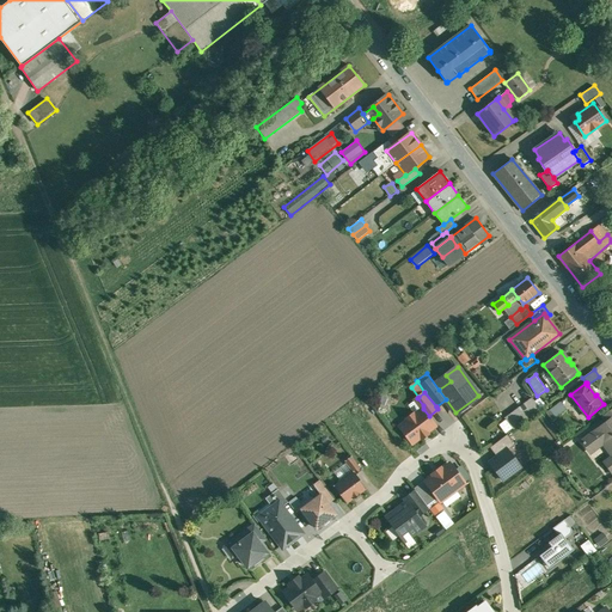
[(532,397),(505,417),(514,429),(540,409),(532,397)]
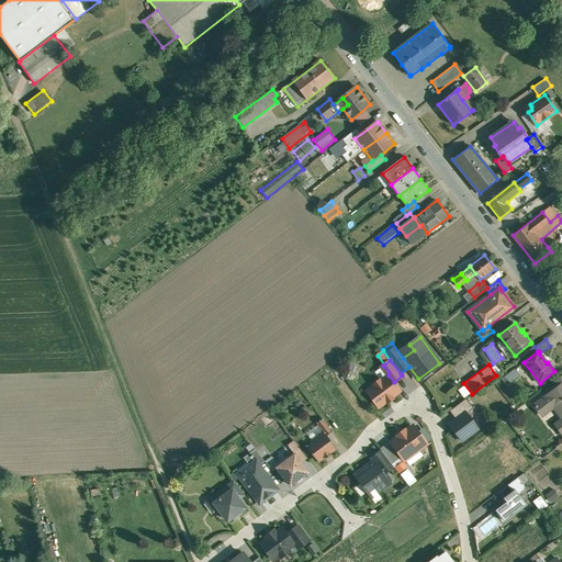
[(515,369),(506,377),(510,382),(520,375),(515,369)]
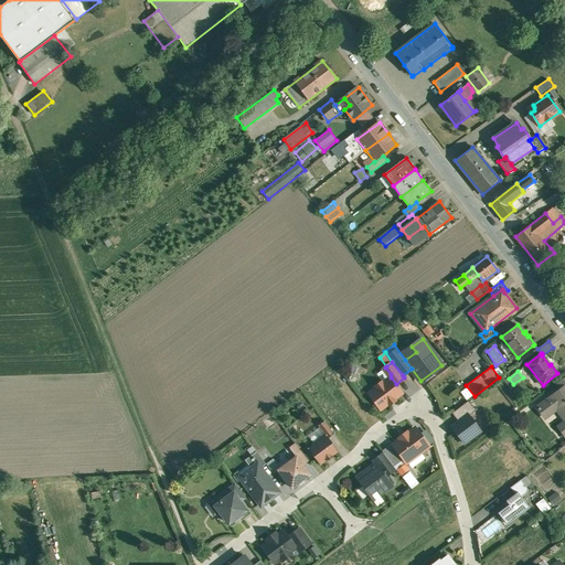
[(564,376),(556,384),(561,390),(536,407),(545,419),(556,411),(564,422),(558,427),(564,436),(564,376)]
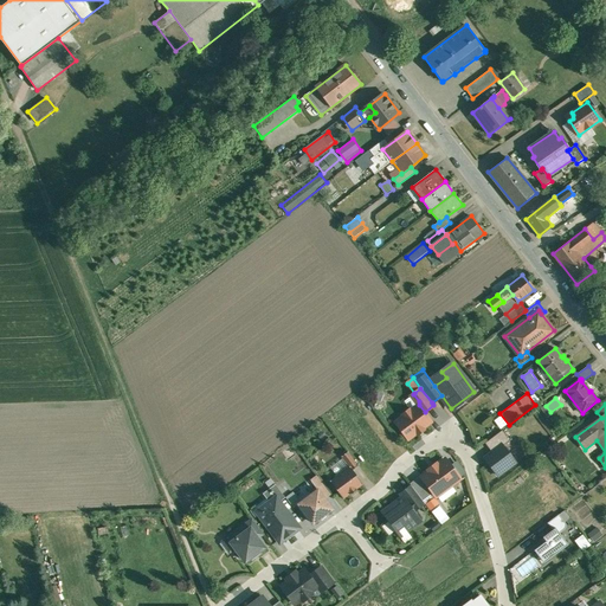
[(411,410),(403,416),(404,417),(397,423),(408,439),(417,433),(417,434),(425,429),(424,427),(431,421),(425,412),(419,405),(411,411),(411,410)]
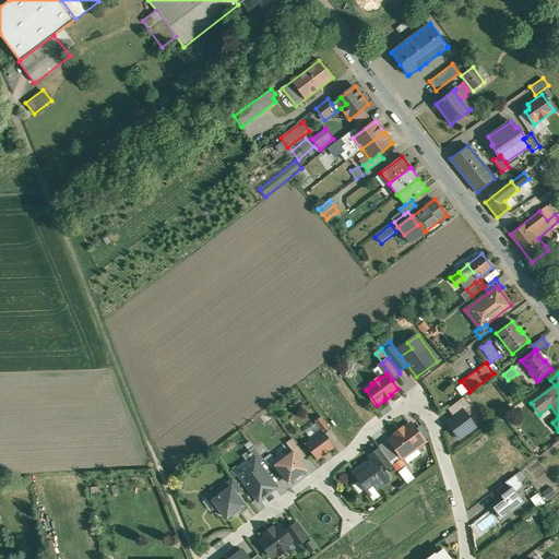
[(463,396),(448,408),(454,417),(464,411),(471,406),(463,396)]
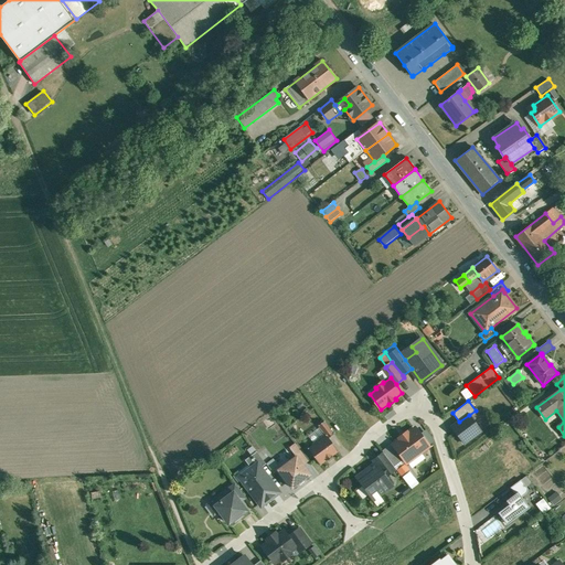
[(459,422),(452,427),(464,443),(481,430),(469,415),(459,422)]
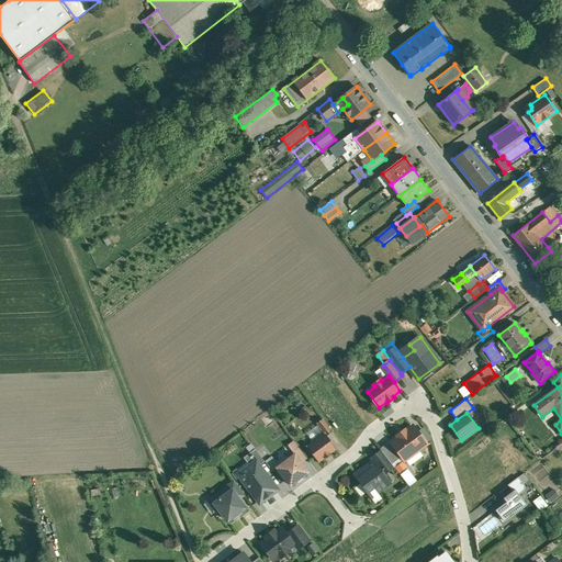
[(323,418),(317,423),(324,433),(325,433),(327,436),(333,431),(323,418)]
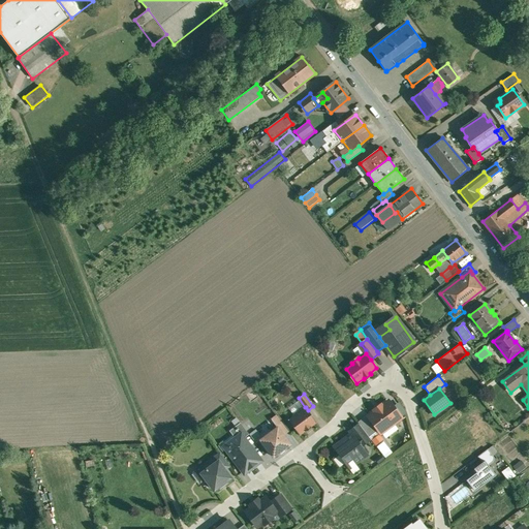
[(399,413),(389,401),(382,406),(381,404),(374,410),(375,411),(369,416),(378,430),(381,433),(395,423),(392,418),(399,413)]
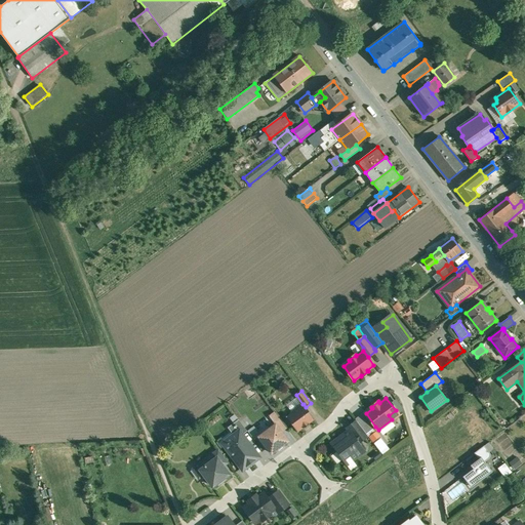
[(234,399),(228,405),(235,411),(241,406),(234,399)]
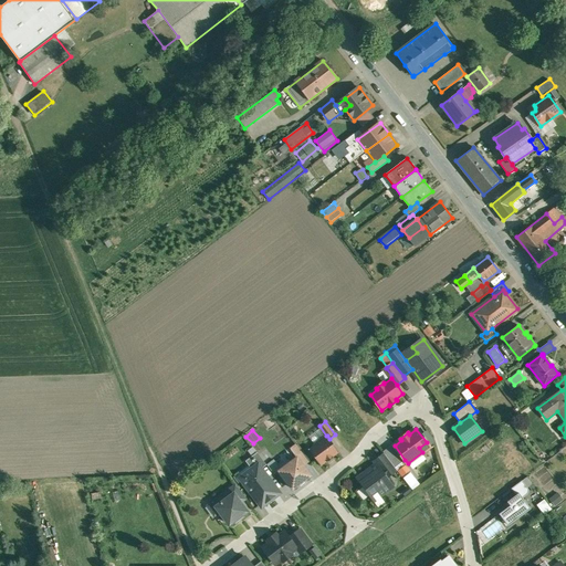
[(326,436),(308,449),(321,465),(327,461),(328,462),(334,458),(333,457),(339,452),(329,439),(327,436),(326,436)]
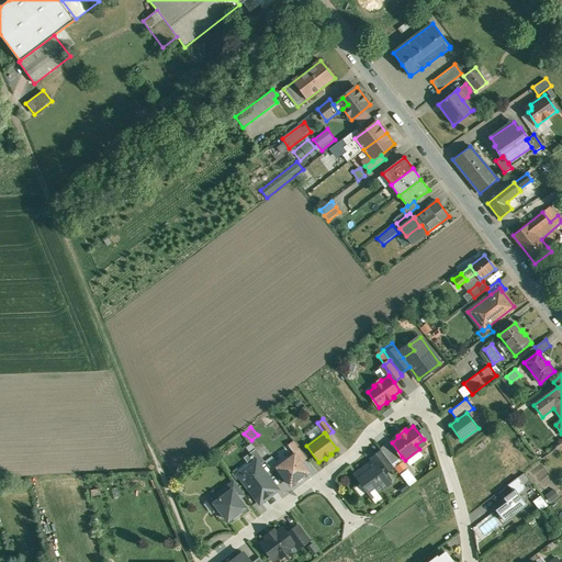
[(391,440),(380,448),(382,451),(392,464),(402,457),(392,442),(391,440)]
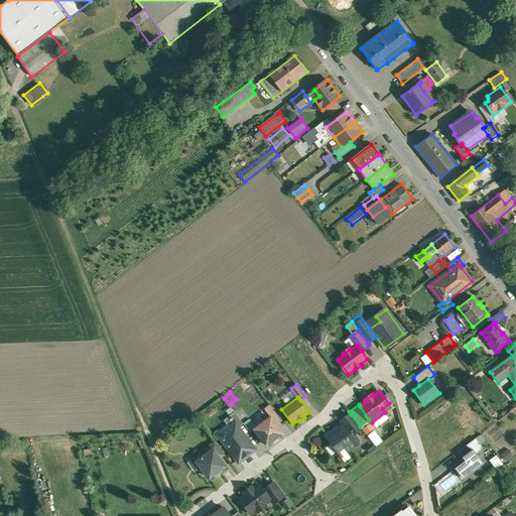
[(271,405),(265,409),(269,415),(274,410),(271,405)]
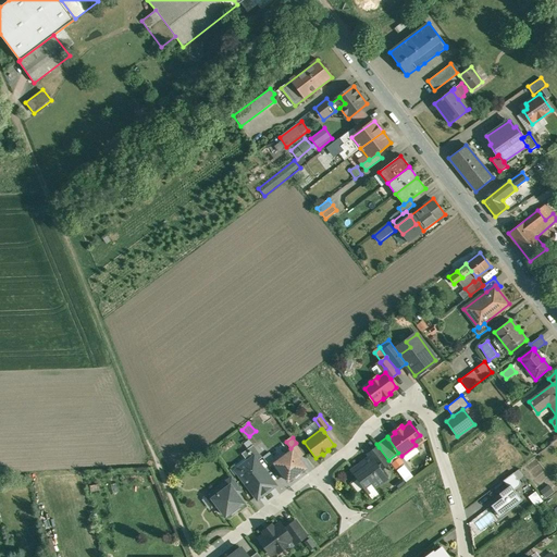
[(305,454),(296,443),(291,448),(292,450),(293,450),(298,458),(305,454)]
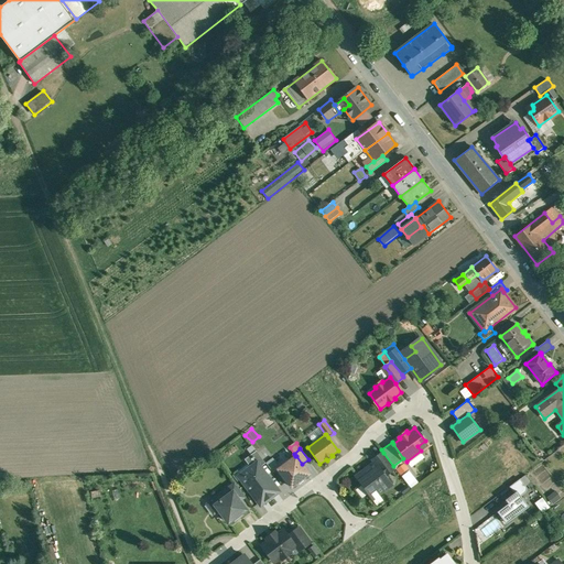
[(246,458),(252,466),(258,462),(260,466),(264,462),(256,451),(246,458)]
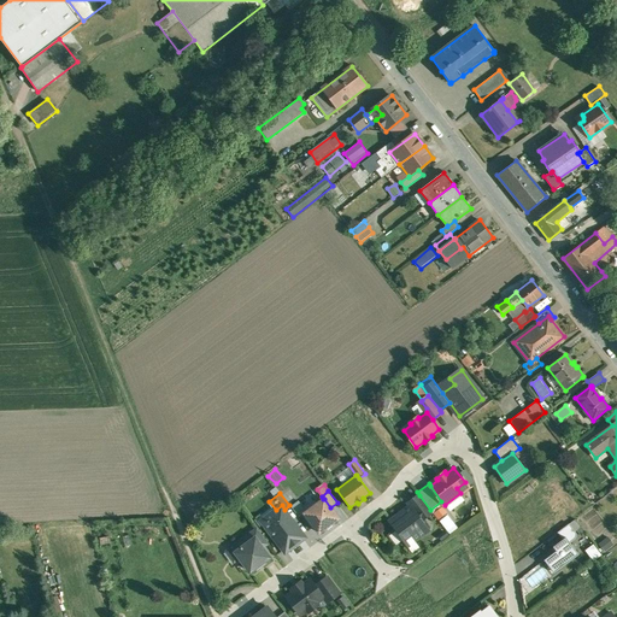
[(419,495),(407,504),(410,507),(410,506),(421,519),(432,511),(430,510),(419,495)]
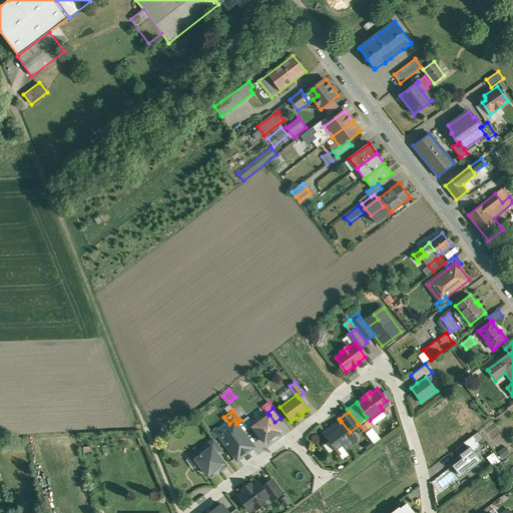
[(269,415),(253,427),(266,443),(282,431),(275,422),(270,415),(269,415)]
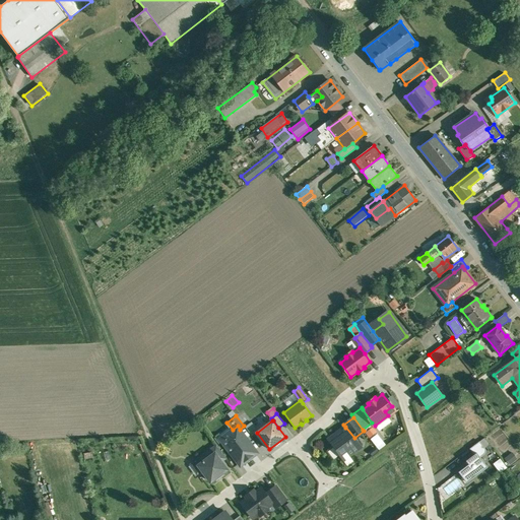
[(233,430),(221,438),(241,464),(257,452),(240,430),(238,426),(233,430)]
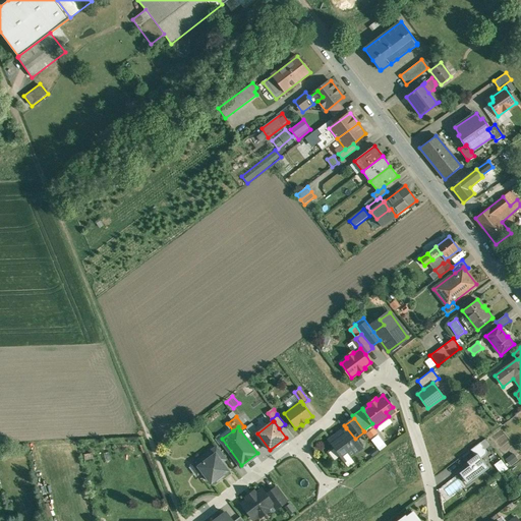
[(346,428),(330,440),(345,460),(361,448),(355,439),(346,427),(346,428)]
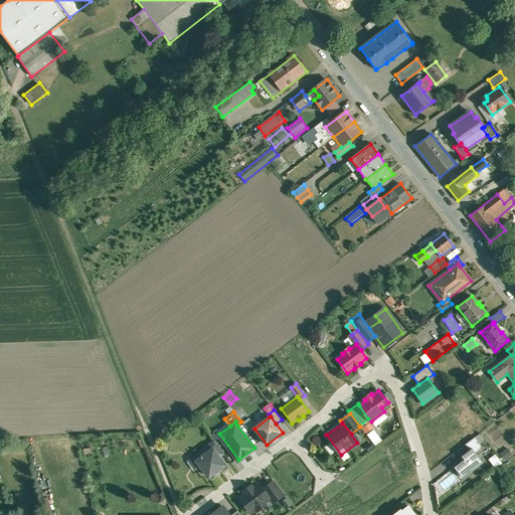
[(481,444),(476,437),(466,445),(470,451),(473,449),(476,453),(480,450),(481,449),(481,448),(482,447),(481,446),(481,444)]
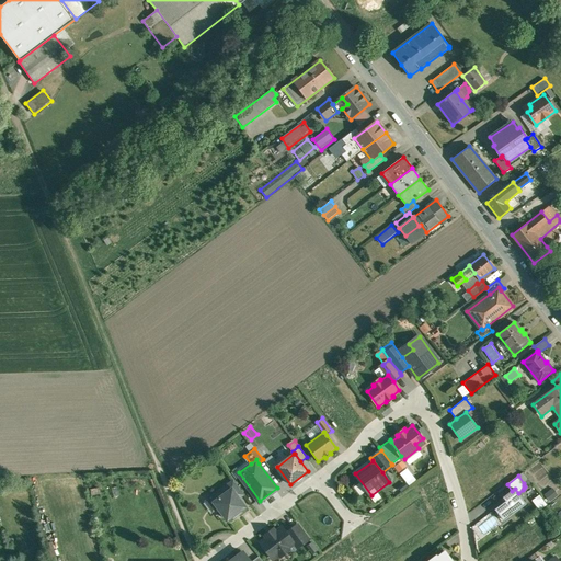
[(244,493),(235,480),(233,481),(233,480),(228,484),(232,489),(239,499),(243,494),(244,493)]
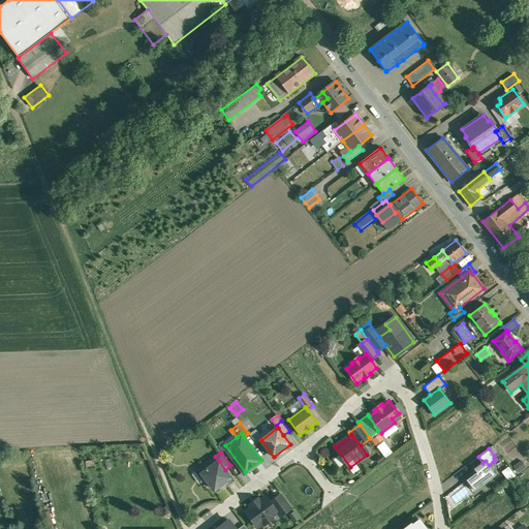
[(215,457),(199,468),(203,473),(219,461),(215,457)]
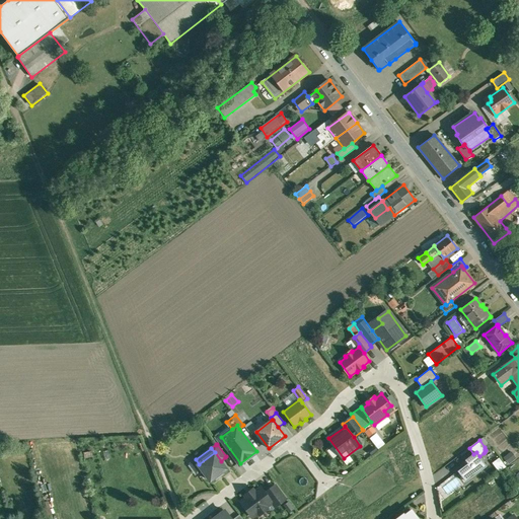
[(199,464),(211,480),(216,477),(216,478),(223,473),(222,472),(227,468),(221,461),(215,452),(199,464)]
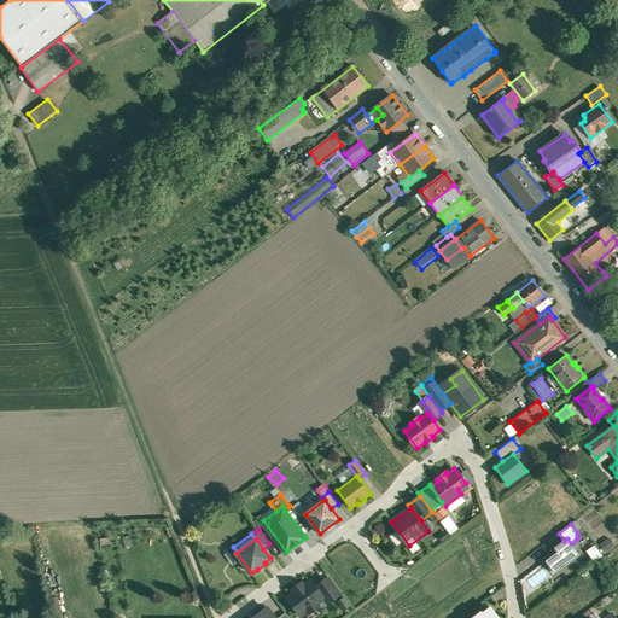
[(564,541),(554,548),(557,552),(544,561),(555,573),(579,555),(571,543),(567,538),(564,541)]
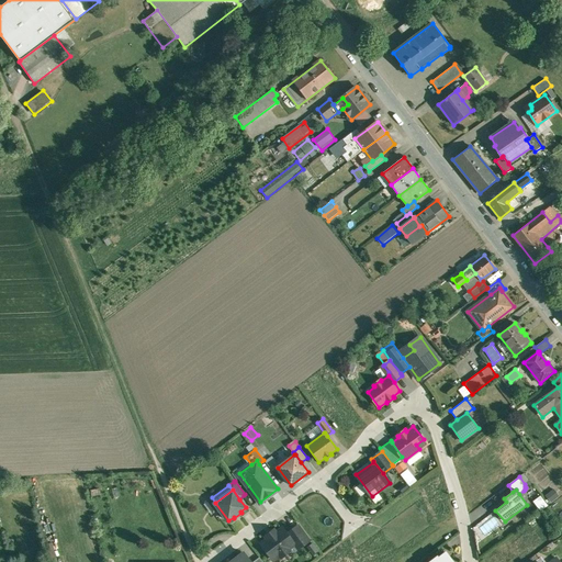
[(547,495),(551,502),(560,495),(554,490),(547,495)]
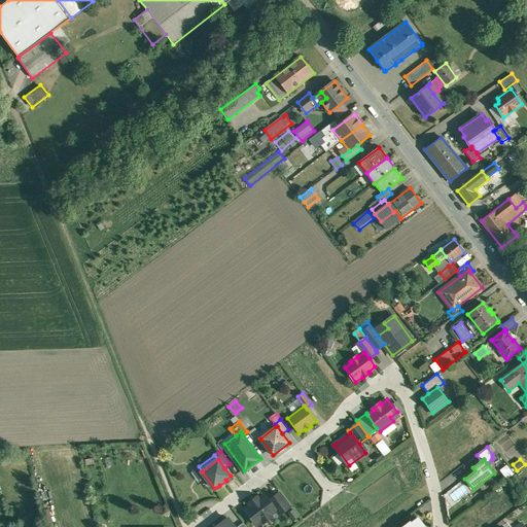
[(507,464),(500,470),(507,479),(515,473),(507,464)]
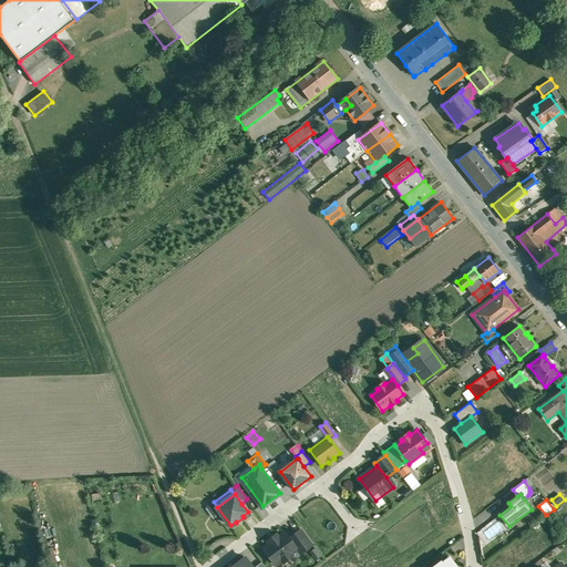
[(497,518),(476,533),(484,545),(506,531),(497,518)]
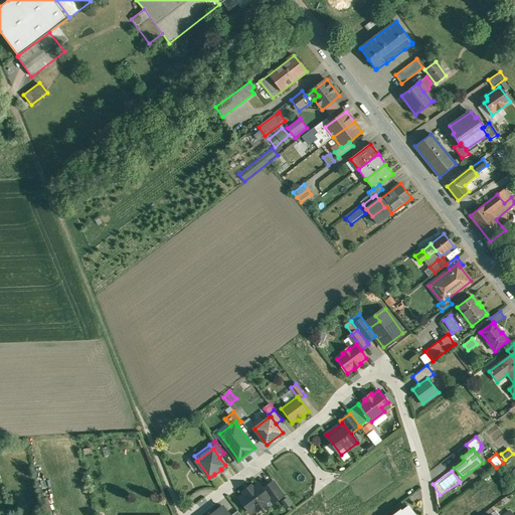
[(274,482),(264,490),(270,499),(273,503),(284,495),(274,482)]
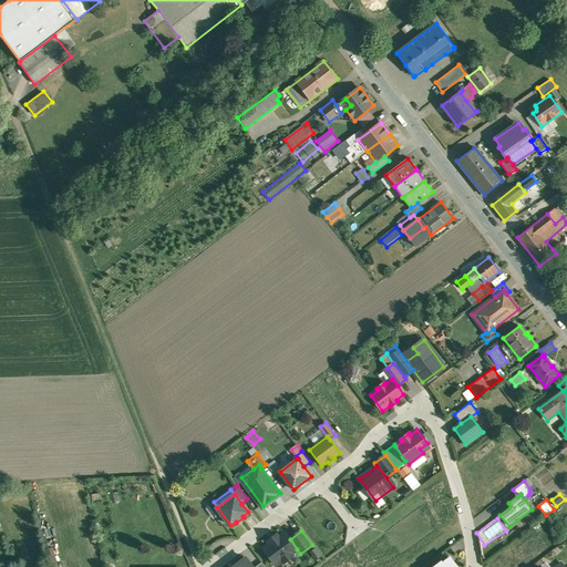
[(277,535),(268,542),(270,544),(264,548),(276,565),(282,560),(284,562),(292,556),(291,554),(297,549),(290,539),(285,533),(278,537),(277,535)]
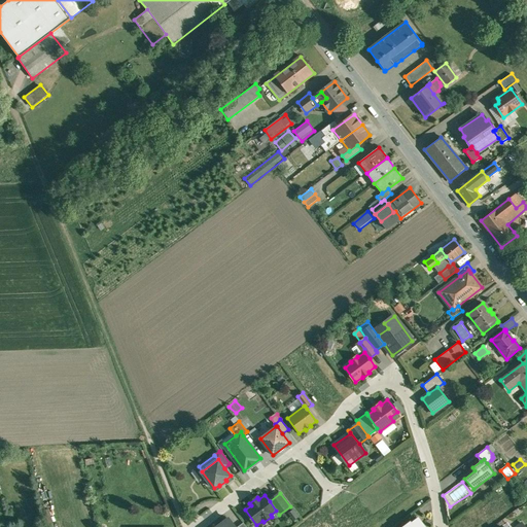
[(235,526),(229,518),(216,526),(235,526)]
